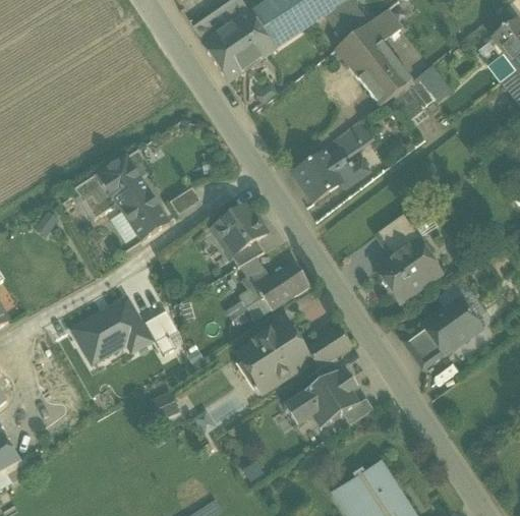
[(270,0),(251,14),(277,50),(327,12),(344,0),(270,0)]
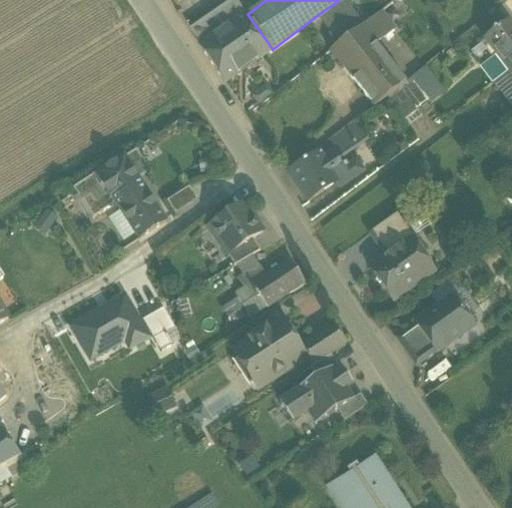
[(363,22),(344,0),(339,0),(322,12),(343,38),(363,22)]
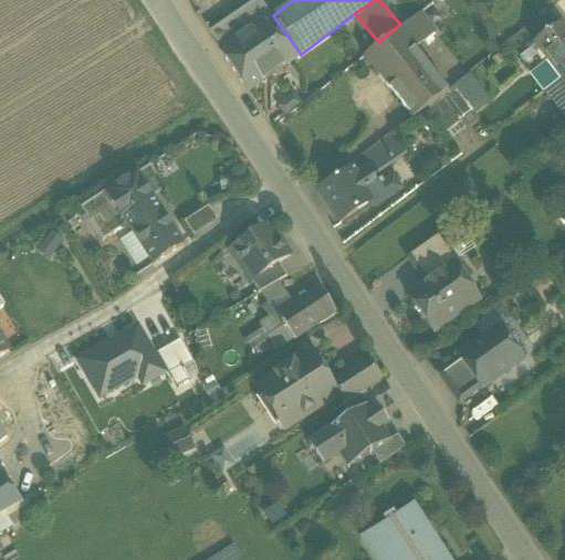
[(419,9),(400,24),(417,45),(436,30),(419,9)]
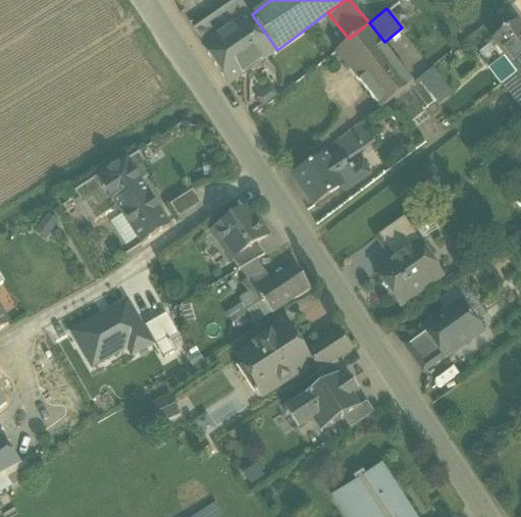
[(252,14),(206,46),(231,83),(277,50),(252,14)]
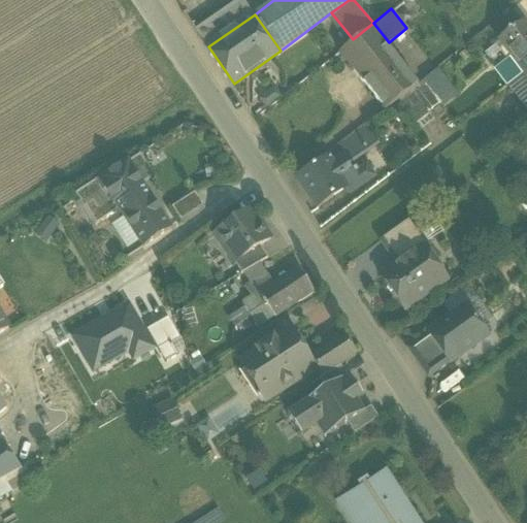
[(526,25),(524,22),(500,40),(524,71),(526,68),(526,25)]
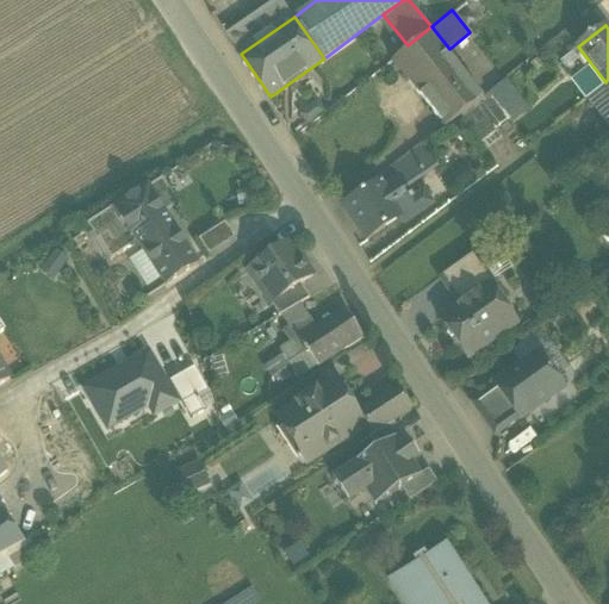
[(408,45),(395,56),(418,86),(455,56),(449,49),(432,26),(408,45)]
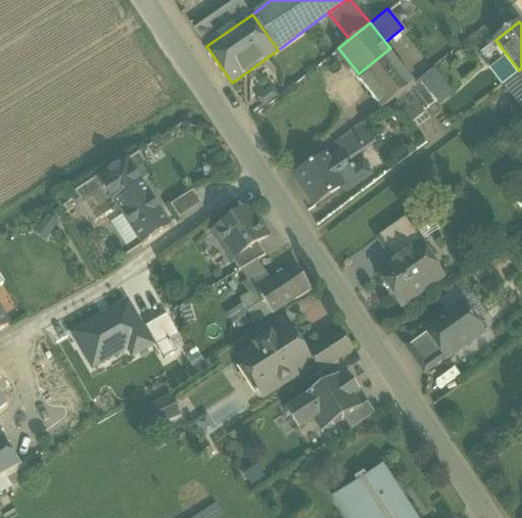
[(417,81),(390,48),(359,74),(384,105),(417,81)]
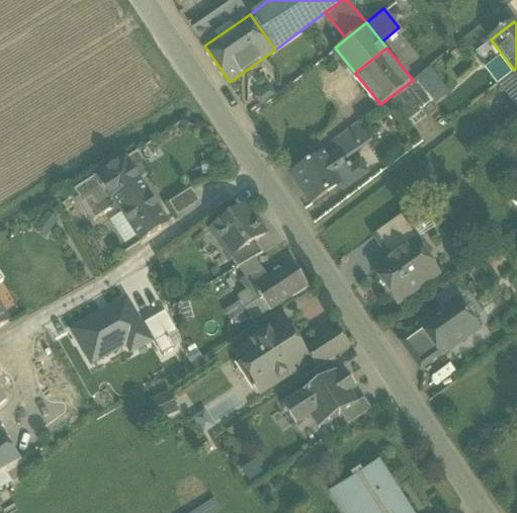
[(419,82),(404,93),(409,99),(408,100),(416,111),(419,109),(432,99),(419,82)]
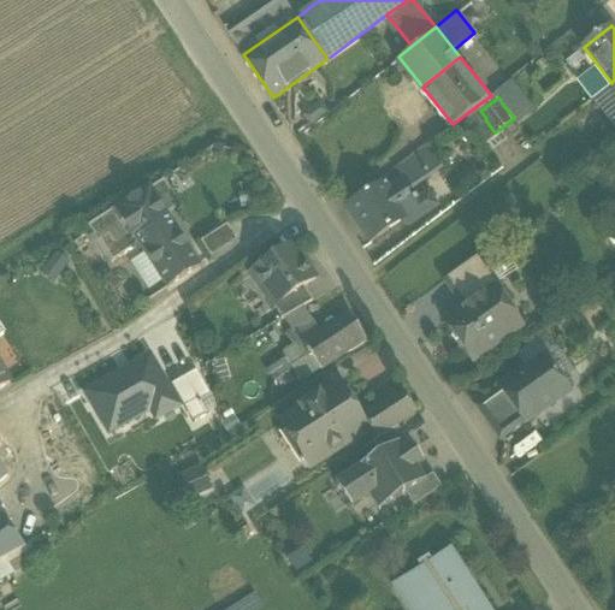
[(486,118),(480,111),(468,119),(490,148),(504,137),(498,130),(495,132),(485,119),(486,118)]
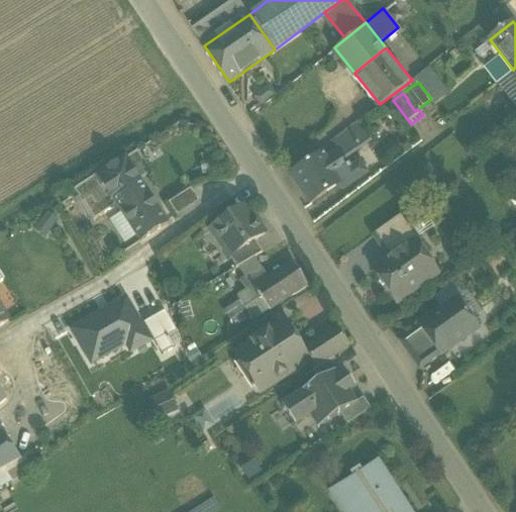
[(370,137),(359,120),(349,127),(359,143),(370,137)]
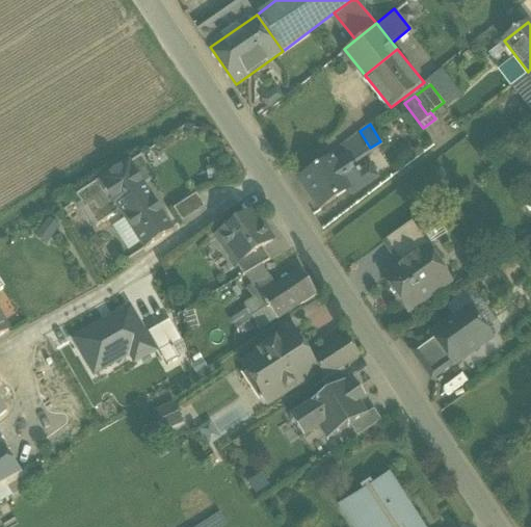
[(370,148),(360,131),(345,142),(347,147),(333,157),(337,163),(350,156),(352,160),(370,148)]
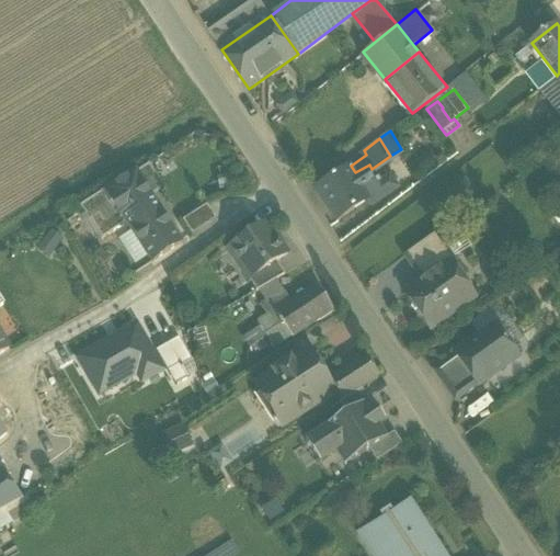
[(137,170),(147,185),(160,177),(150,162),(137,170)]
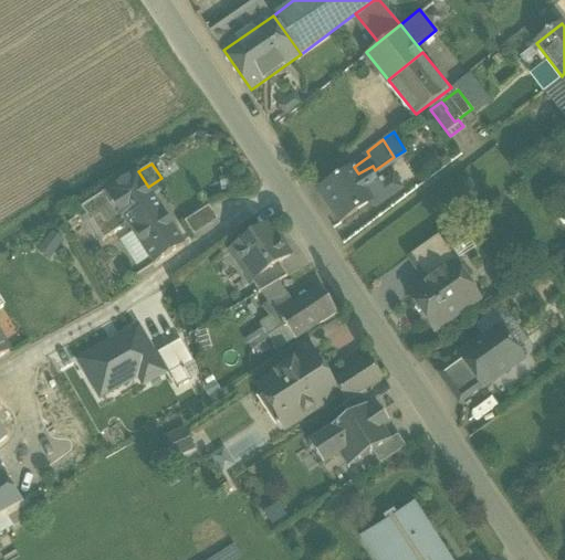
[(354,167),(323,187),(343,219),(374,200),(376,203),(399,189),(394,179),(384,185),(375,170),(373,166),(358,173),(354,167)]
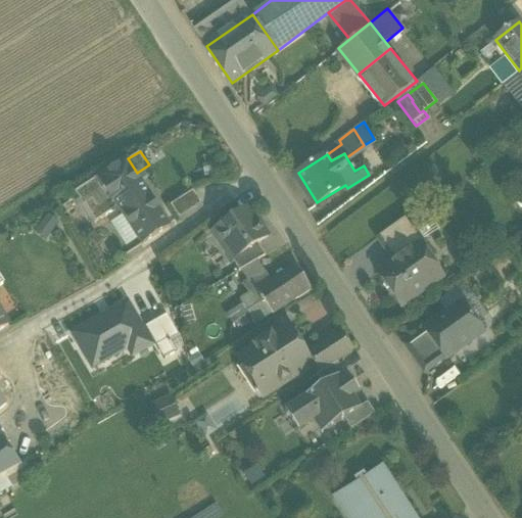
[(128,158),(127,157),(97,176),(113,201),(114,200),(119,205),(142,243),(171,225),(142,181),(137,173),(128,158)]
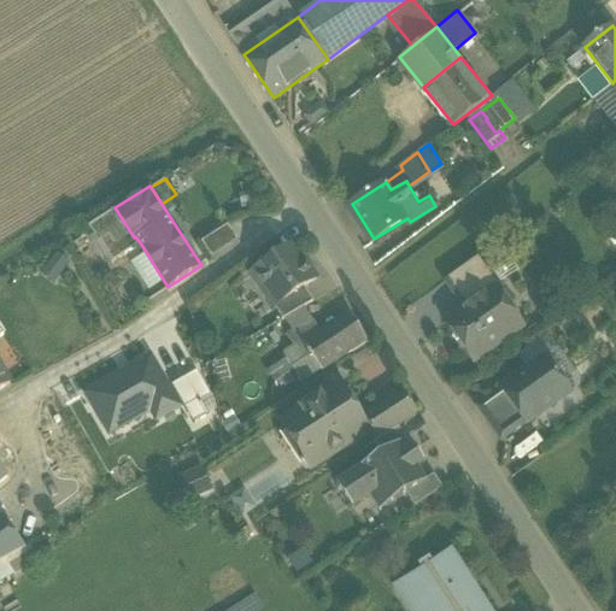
[(182,204),(176,194),(162,204),(168,213),(182,204)]
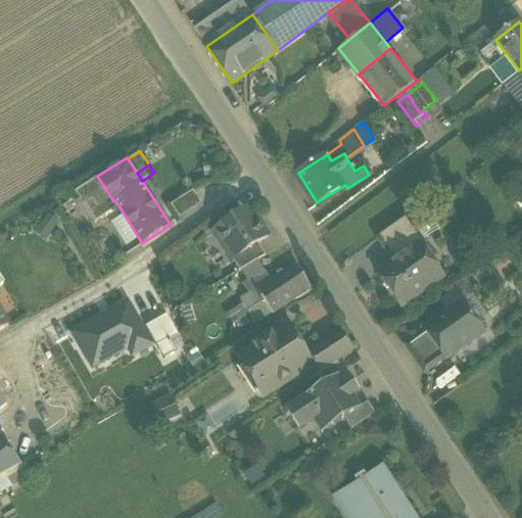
[(97,176),(76,190),(96,221),(119,205),(114,200),(113,201),(97,176)]
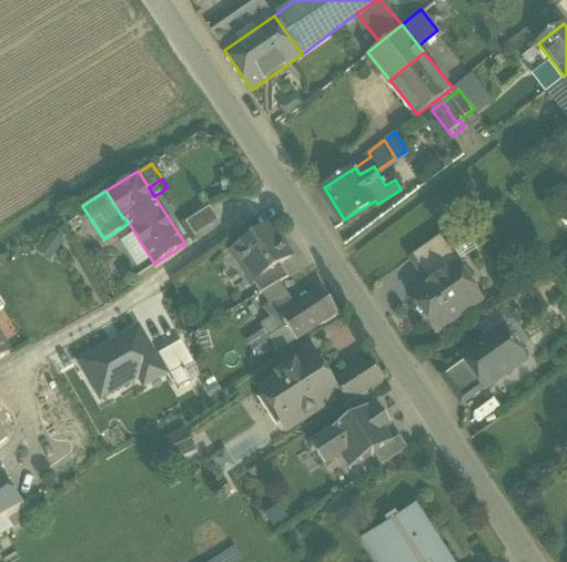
[(209,203),(186,217),(194,231),(216,216),(209,203)]
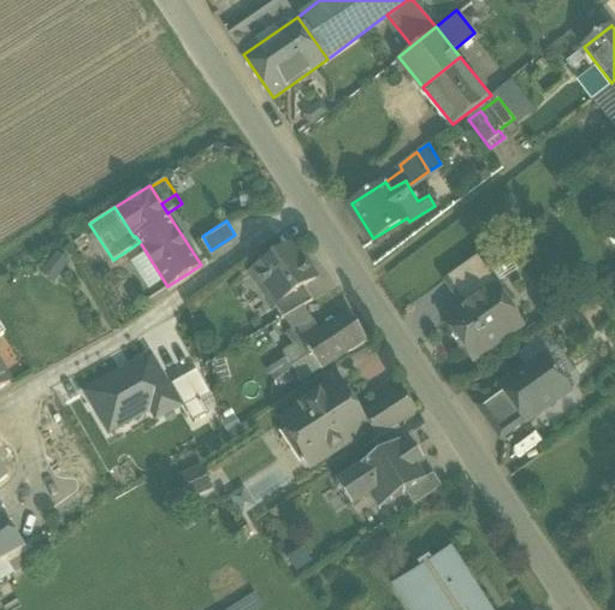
[(442,230),(414,253),(425,267),(454,246),(442,230)]
